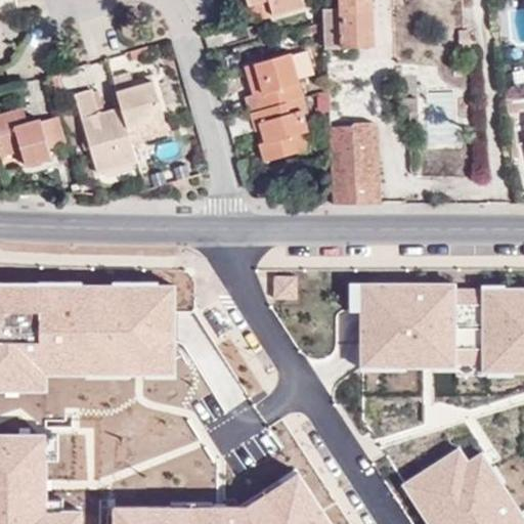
[(303,0),(249,0),(250,5),(266,0),(269,0),(273,14),(305,5),(303,0)]
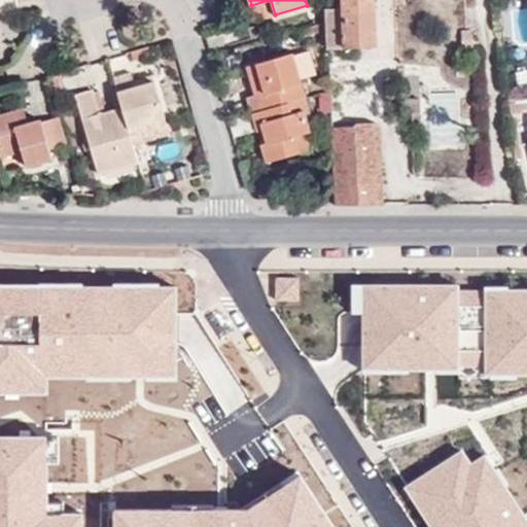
[(268,0),(251,5),(256,21),(275,14),(271,0),(268,0)]
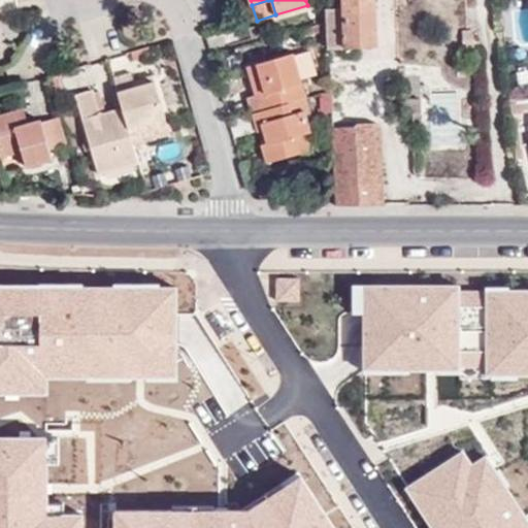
[(341,0),(342,8),(335,8),(328,8),(328,22),(329,47),(343,47),(377,45),(374,0),(341,0)]
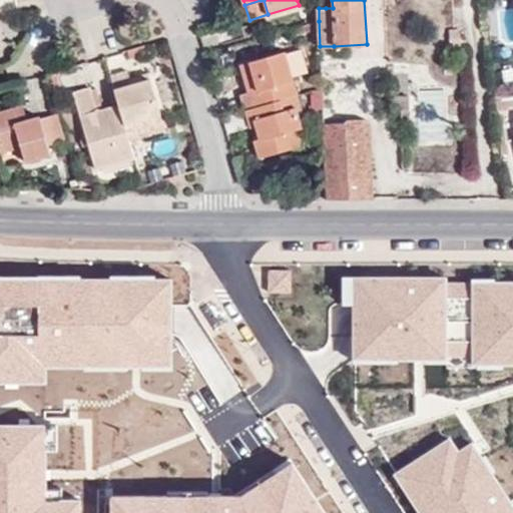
[(130,58),(146,53),(143,45),(127,50),(130,58)]
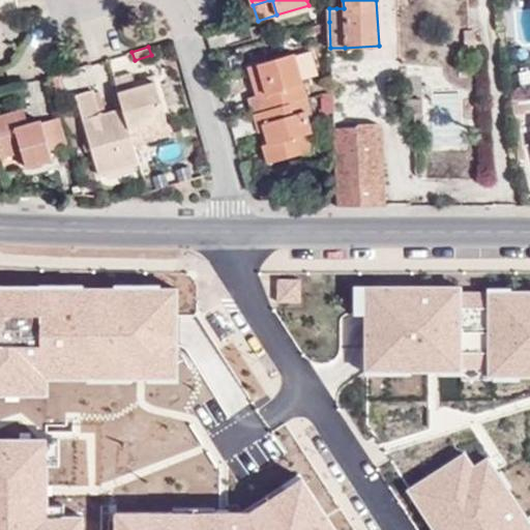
[(319,75),(312,51),(296,56),(303,80),(319,75)]
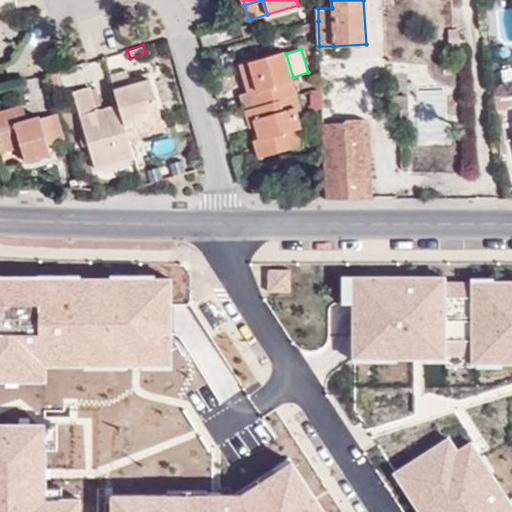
[(240,94),(244,110),(298,94),(293,77),(286,54),(286,52),(240,66),(248,92),(240,94)]
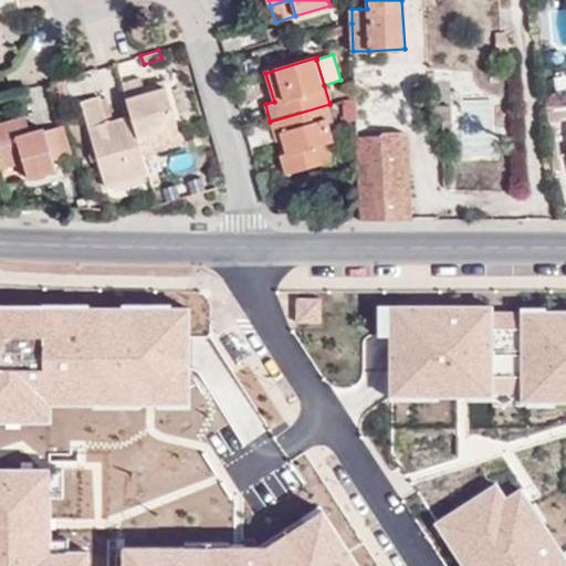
[(166,87),(164,81),(144,86),(146,94),(166,87)]
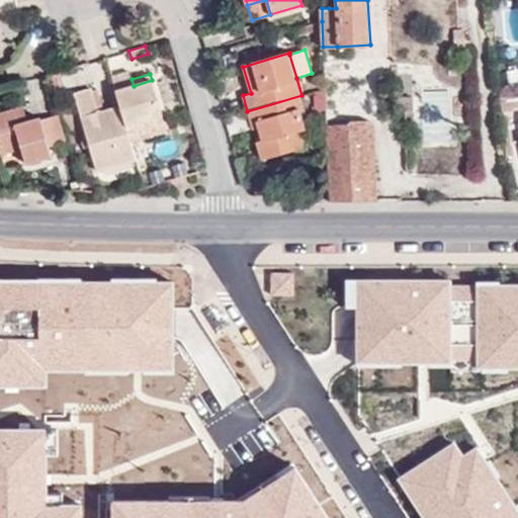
[(131,76),(113,81),(120,106),(126,124),(133,145),(168,134),(152,80),(134,86),(132,79),(131,76)]
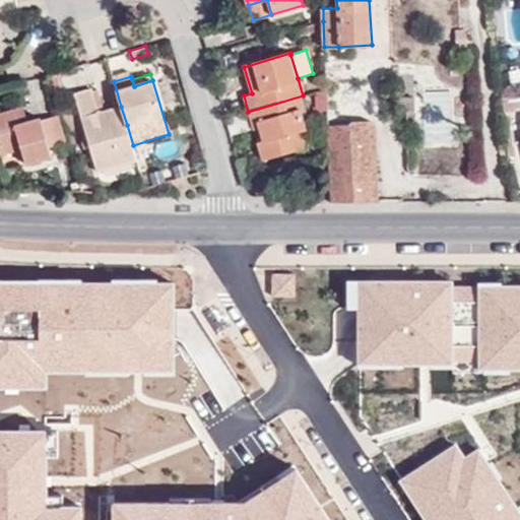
[(75,94),(98,170),(137,159),(133,145),(127,125),(121,107),(100,113),(91,88),(75,94)]
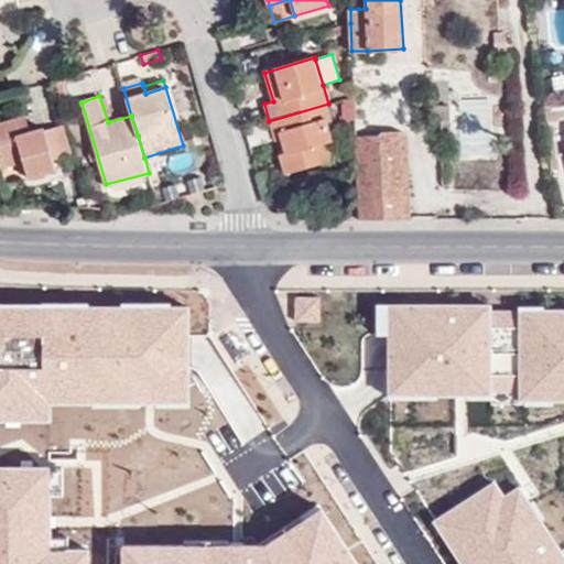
[(328,125),(334,123),(328,104),(269,121),(275,141),(281,140),(284,153),(280,155),(285,174),(322,163),(316,145),(328,142),(334,141),(328,125)]
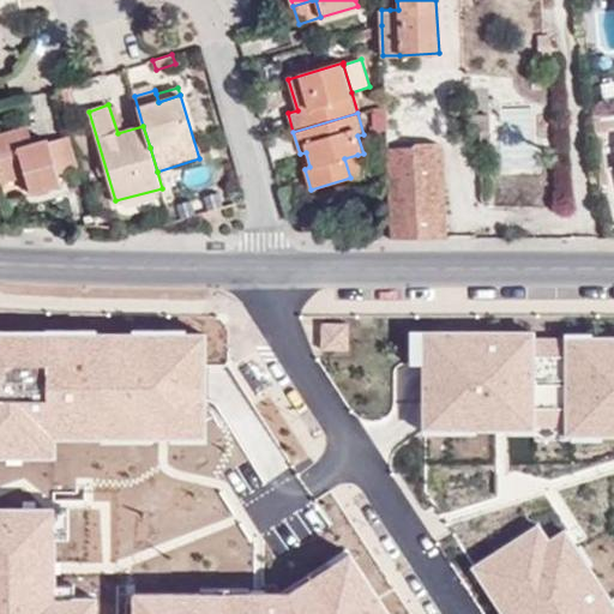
[(32,142),(26,126),(12,130),(17,146),(32,142)]
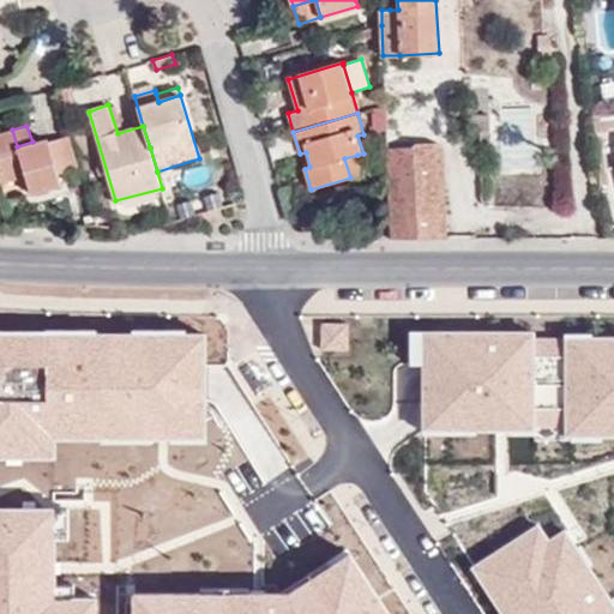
[(17,146),(12,130),(0,132),(0,180),(0,182),(24,175),(30,191),(60,182),(60,178),(50,146),(48,138),(32,142),(17,146)]
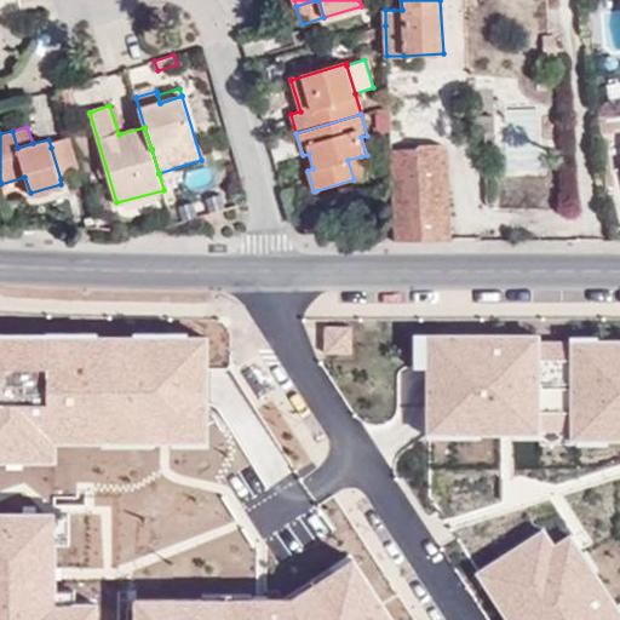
[(76,174),(68,143),(51,148),(61,179),(76,174)]
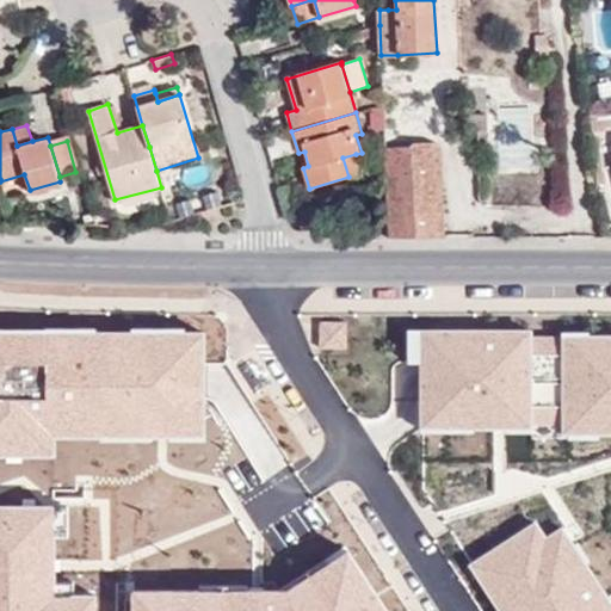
[(387,191),(388,238),(389,248),(444,247),(439,146),(384,148),(387,191)]
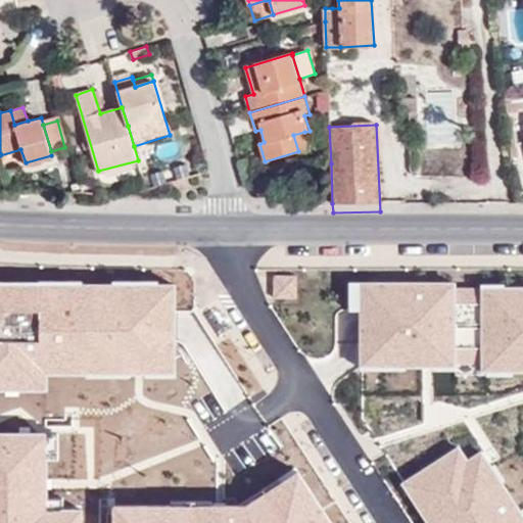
[(298,151),(310,148),(304,132),(293,135),(298,151)]
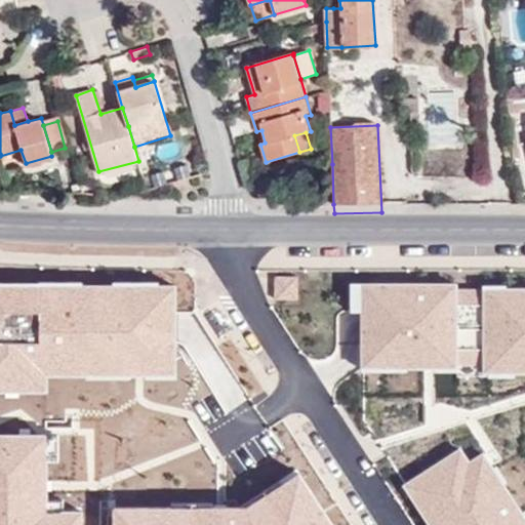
[(3,164),(4,169),(26,163),(21,150),(0,156),(3,164)]
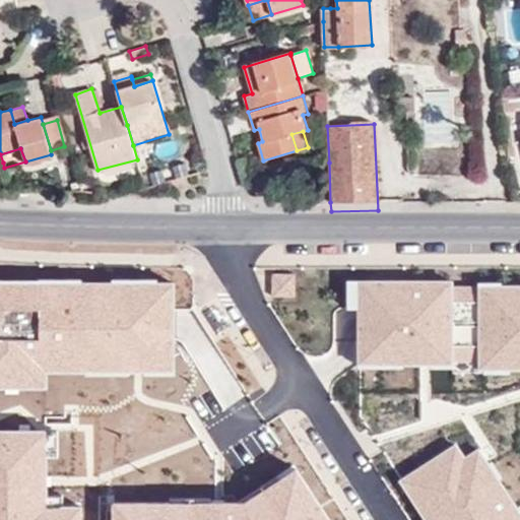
[(297,299),(297,274),(271,273),(271,299),(297,299)]
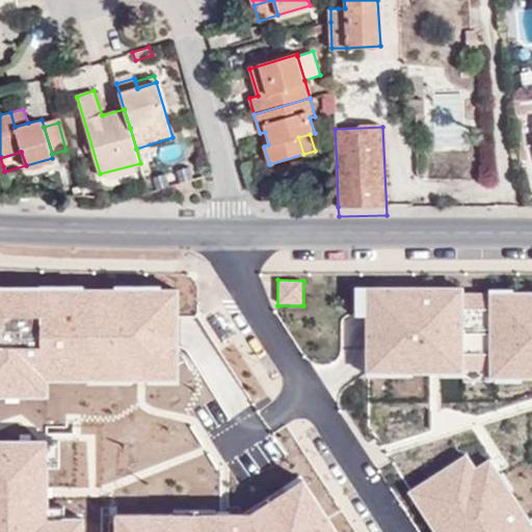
[(514,286),(352,288),(352,319),(363,319),(364,376),(488,375),(488,380),(531,379),(531,292),(515,293),(514,286)]
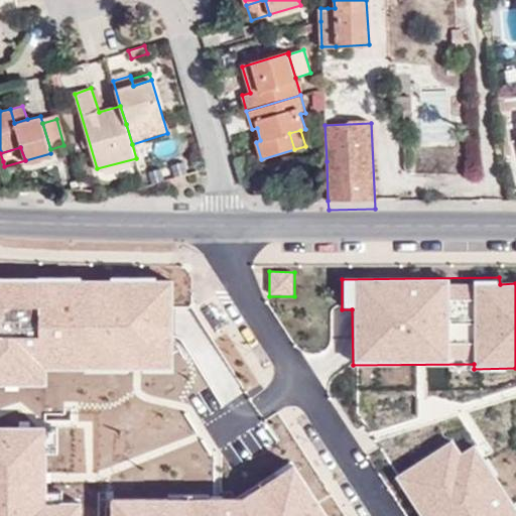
[(173,375),(173,279),(0,279),(0,390),(46,390),(46,375),(173,375)]
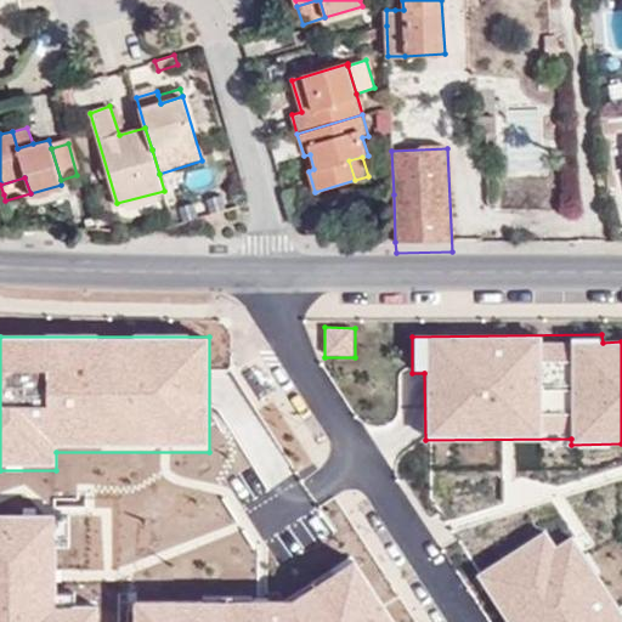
[(56,610),(56,519),(0,518),(0,621),(101,621),(102,610),(56,610)]
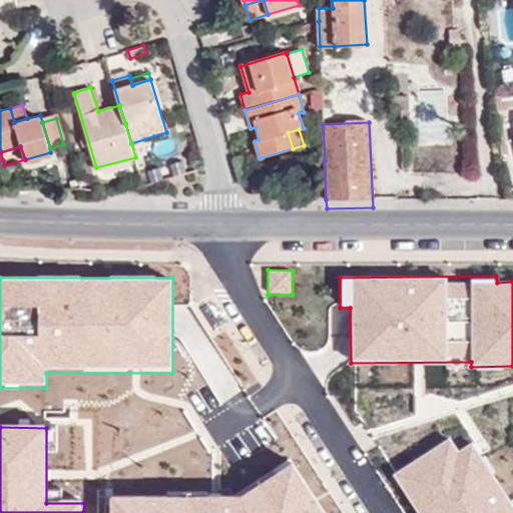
[(460,450),(450,437),(394,475),(418,512),(512,512),(512,511),(471,445),(460,450)]
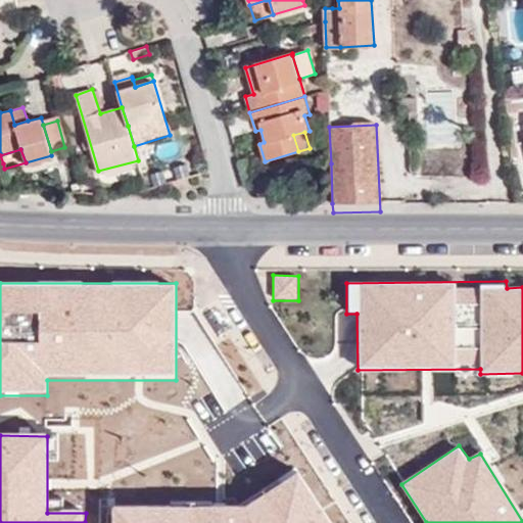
[(243,506),(111,507),(111,522),(330,522),(297,471),(243,506)]
